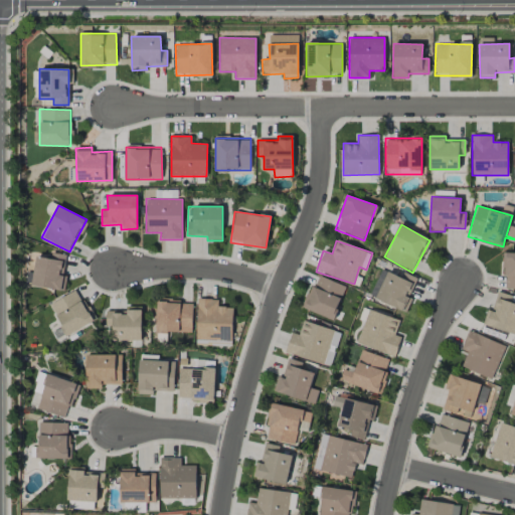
[(503,289),(514,289),(514,252),(504,252),(503,289)]
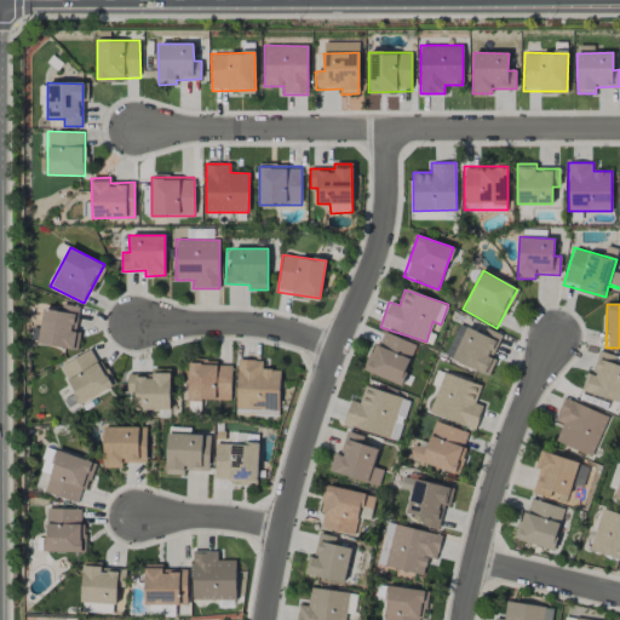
[(76,350),(80,306),(61,305),(61,311),(42,309),(38,345),(76,350)]
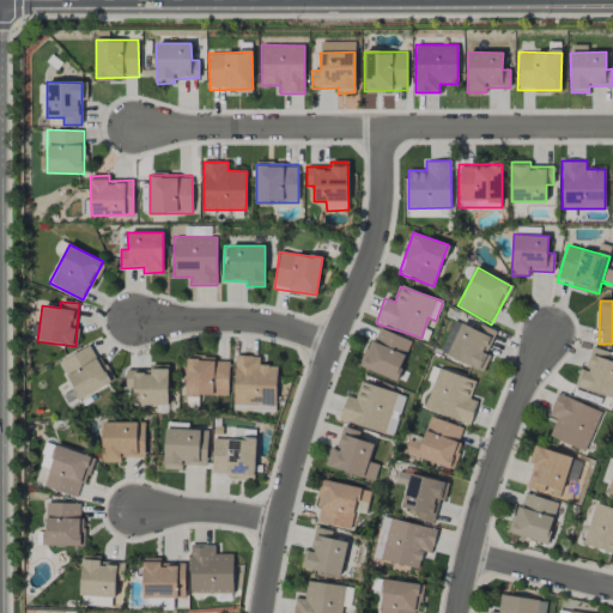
[(480,371),(498,333),(479,323),(477,331),(454,320),(439,352),(480,371)]
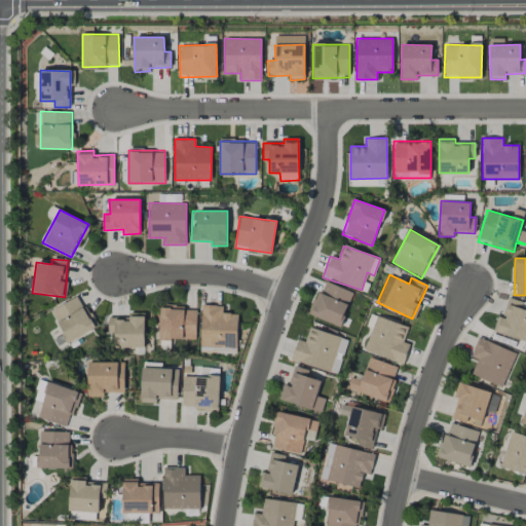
[(353,293),(324,280),(309,314),(339,327),(353,293)]
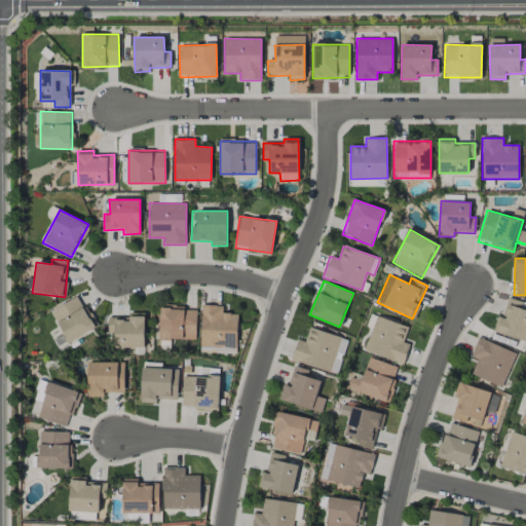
[(97,328),(78,296),(49,311),(68,343),(97,328)]
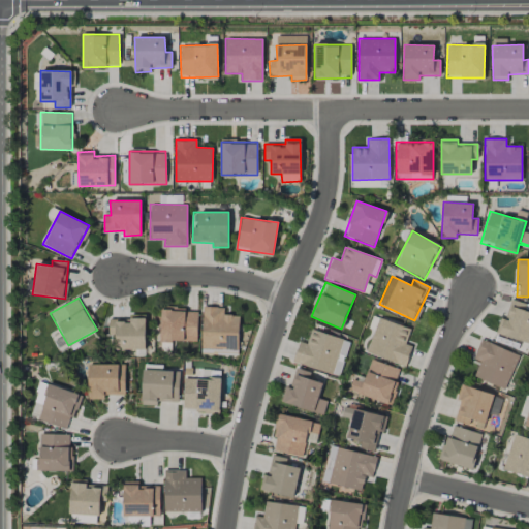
[(528,342),(528,311),(524,311),(526,304),(510,300),(505,319),(500,318),(496,335),(528,342)]
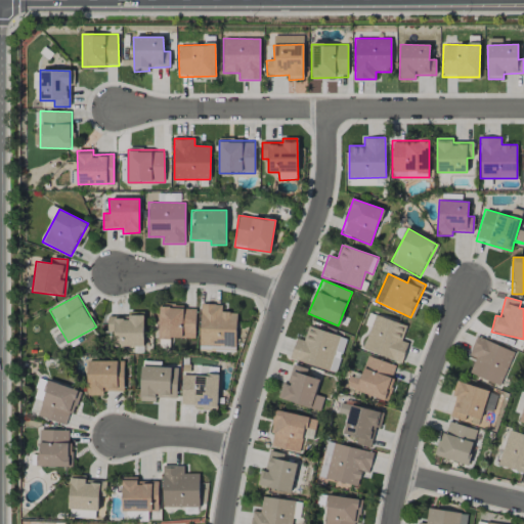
[(236,346),(236,312),(221,312),(222,305),(201,304),(200,346),(236,346)]
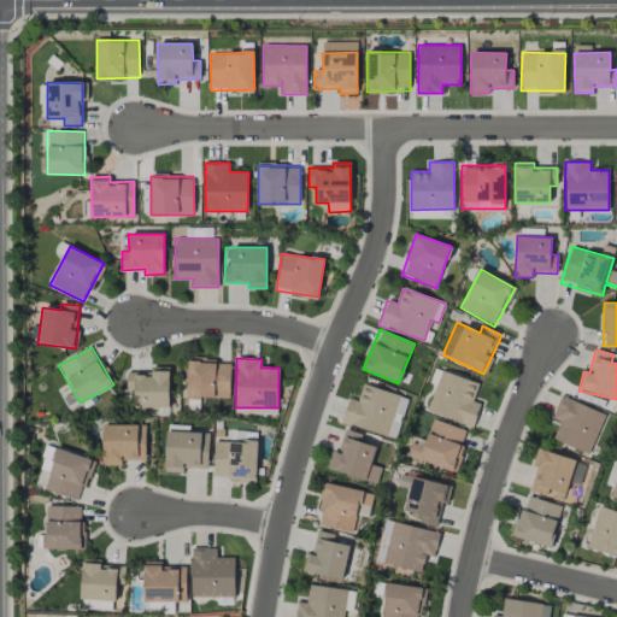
[(188,360),(187,398),(230,399),(231,362),(188,360)]
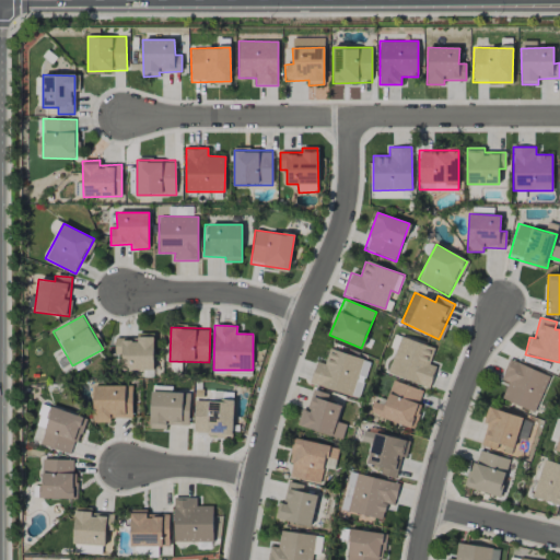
[(116,353),(121,353),(121,370),(154,370),(154,334),(138,334),(138,338),(116,338),(116,353)]
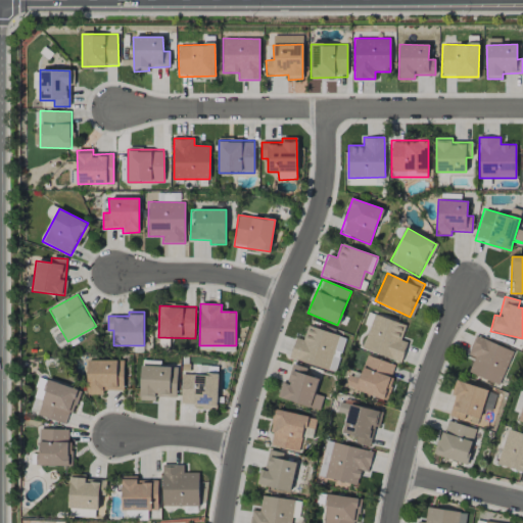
[(406,325),(373,314),(362,349),(400,362),(408,342),(400,340),(406,325)]
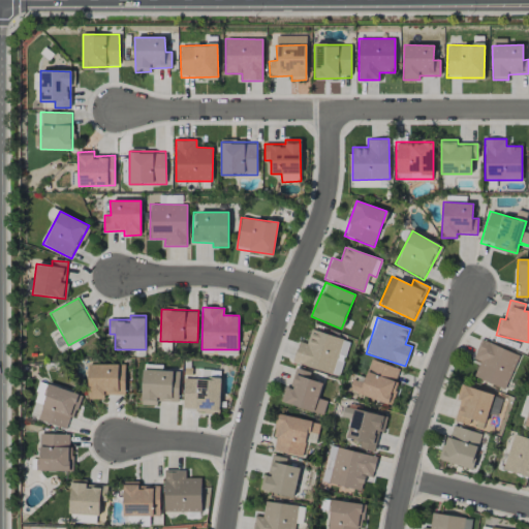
[(349,341),(311,330),(307,344),(299,342),(292,363),(339,376),(349,341)]
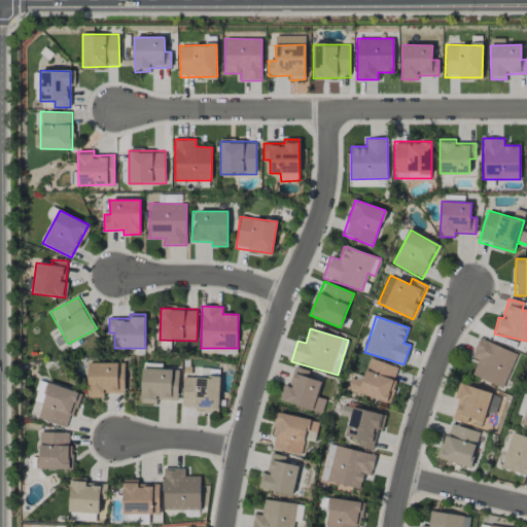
[(517,353),(479,339),(471,357),(479,359),(472,376),(503,388),(517,353)]
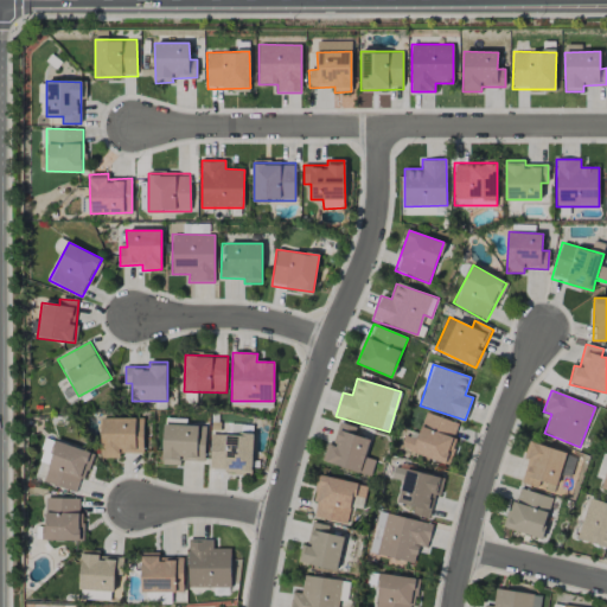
[(419,434),(408,430),(402,449),(446,464),(460,425),(426,413),(419,434)]
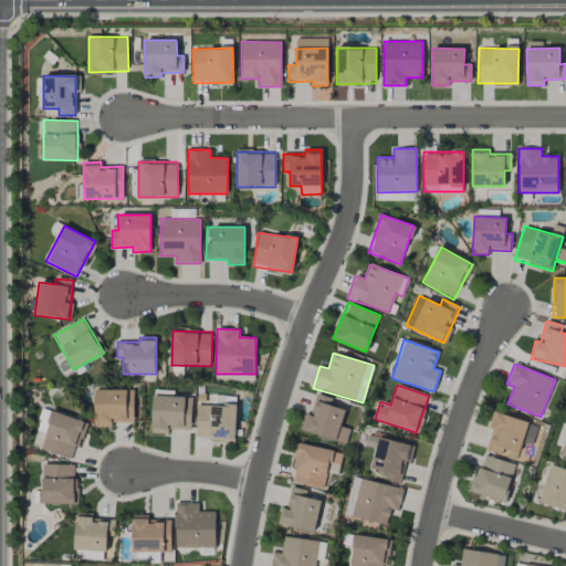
[(134,422),(134,389),(94,390),(94,428),(112,427),(112,422),(134,422)]
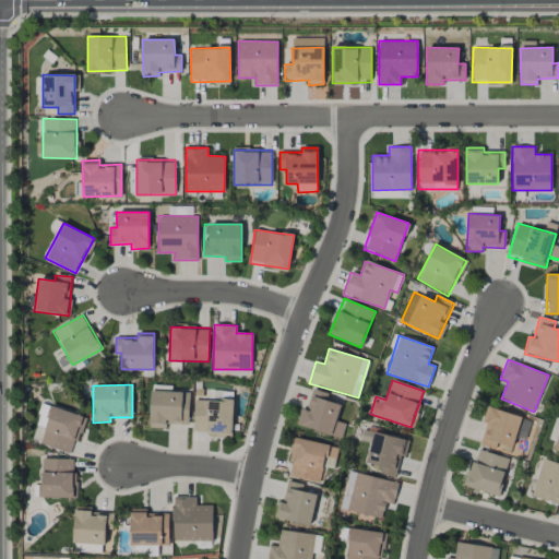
[(342,438),(345,424),(336,420),(342,405),(326,401),(329,394),(310,389),(299,426),(342,438)]
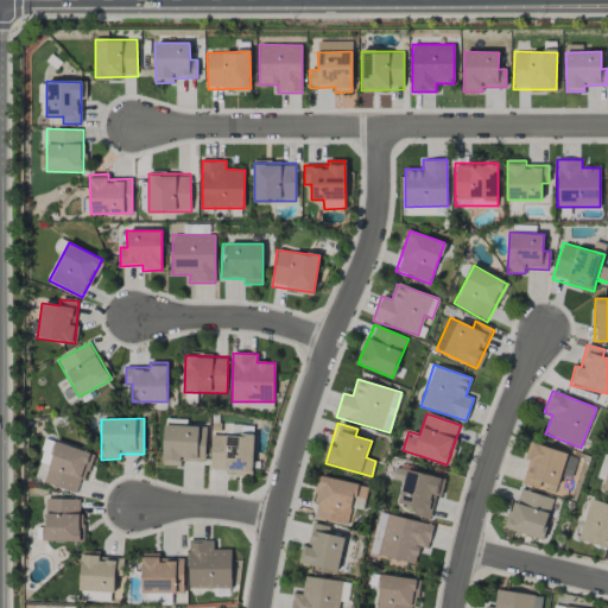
[(181,467),(181,461),(206,461),(207,426),(164,425),(163,466),(181,467)]
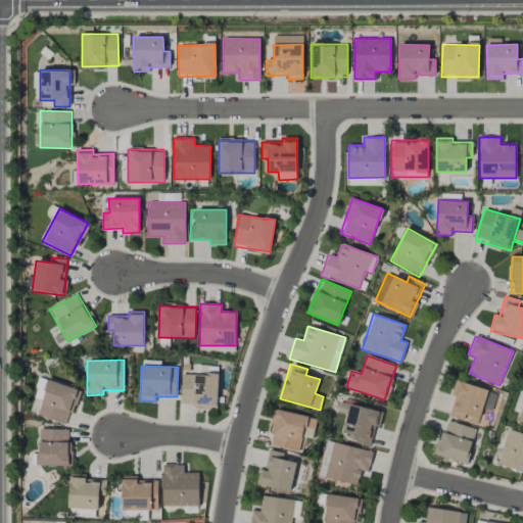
[(182,374),(181,407),(217,408),(219,375),(182,374)]
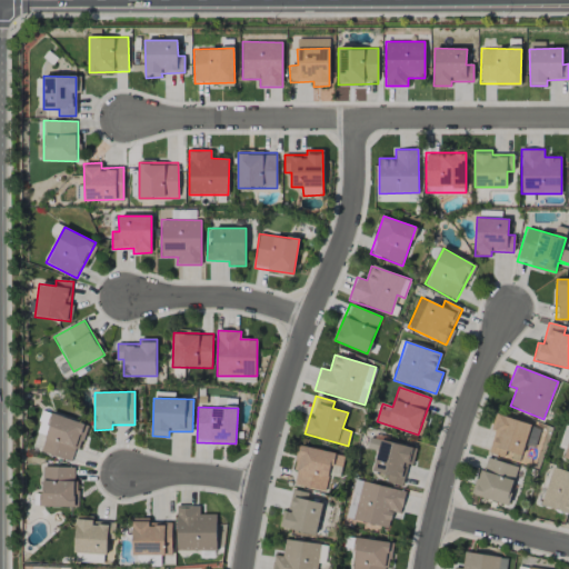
[(87,425),(52,413),(40,451),(75,462),(87,425)]
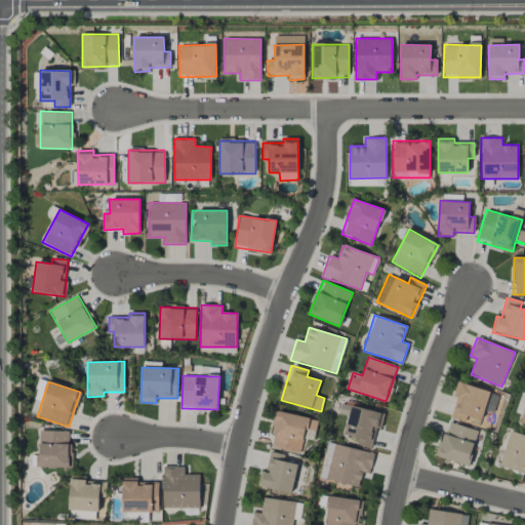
[(490,392),(457,381),(452,397),(456,399),(450,417),(479,426),(490,392)]
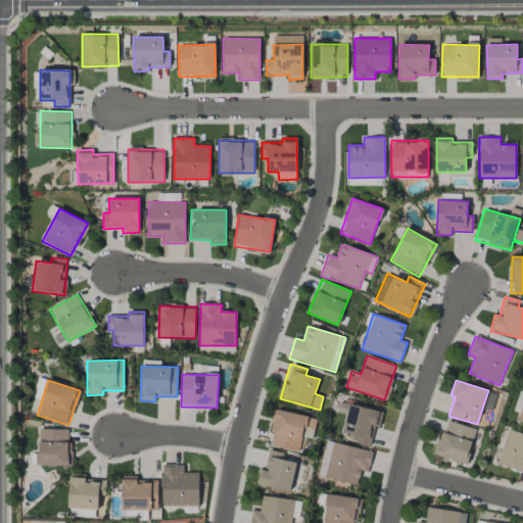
[(370,446),(374,427),(379,427),(382,411),(339,402),(337,413),(346,414),(342,433),(357,435),(355,443),(370,446)]
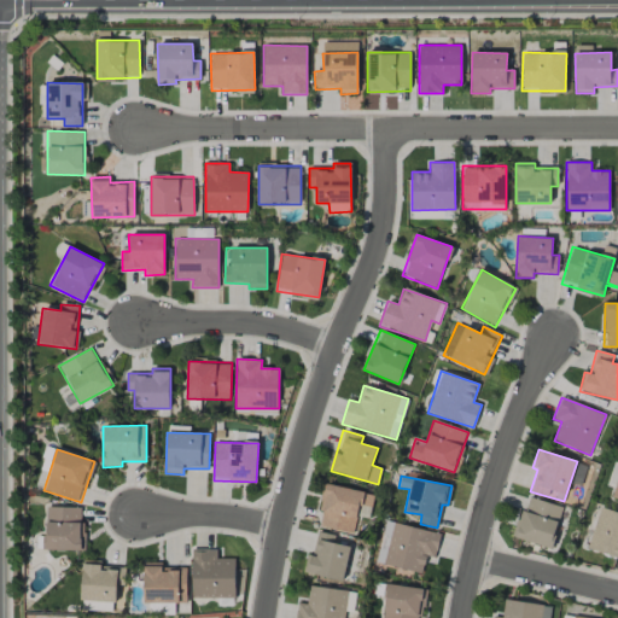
[(360,508),(369,511),(374,495),(327,483),(316,525),(353,534),(360,508)]
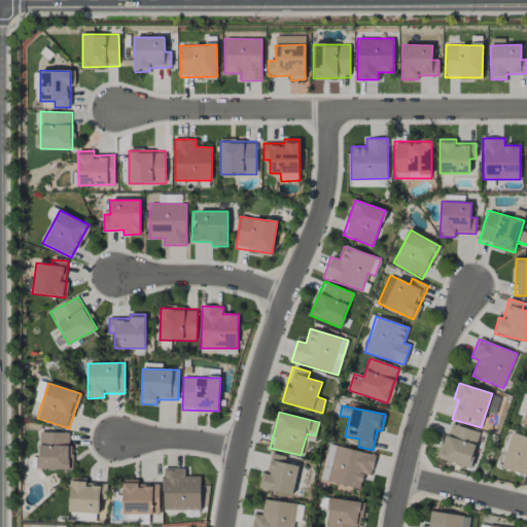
[(438,459),(470,467),(480,432),(448,423),(438,459)]
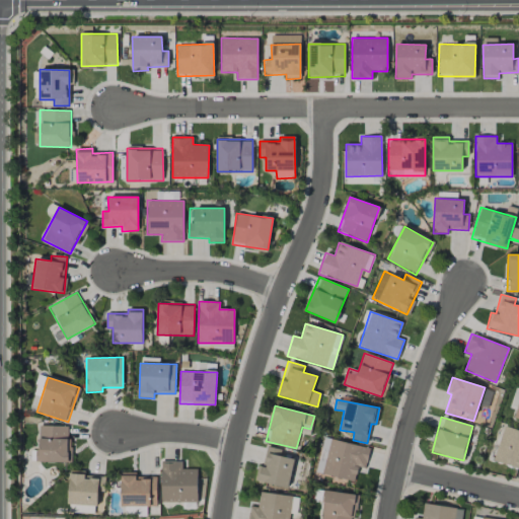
[(70,426),(39,426),(38,462),(69,462),(70,426)]
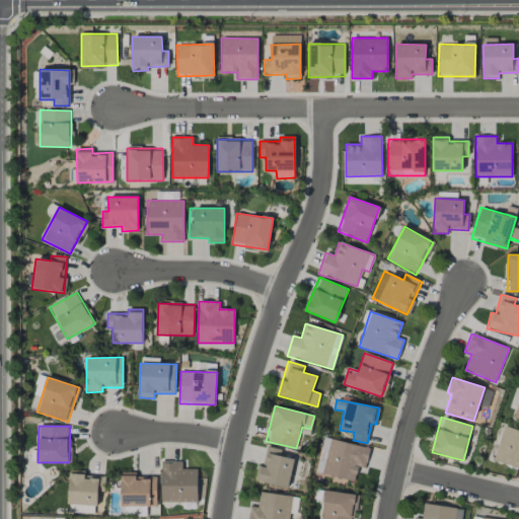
[(518,431),(505,426),(493,460),(518,469),(518,431)]
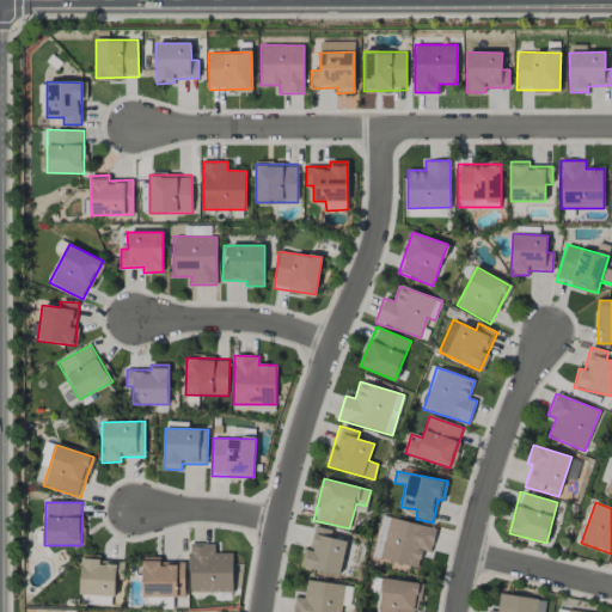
[(373,557),(418,567),(422,550),(432,552),(436,528),(381,516),(373,557)]
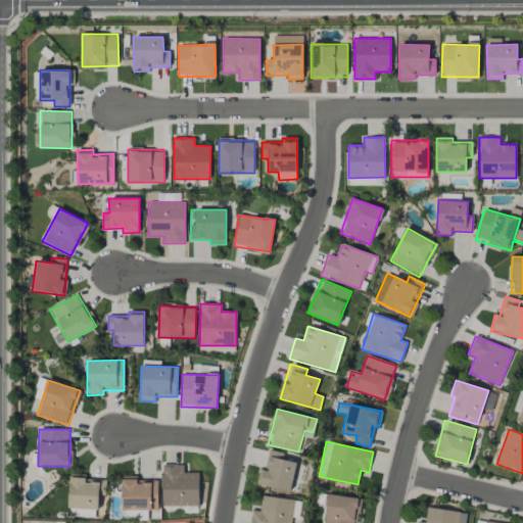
[(256,485),(290,492),(297,463),(283,460),(284,454),(269,449),(265,471),(260,470),(256,485)]
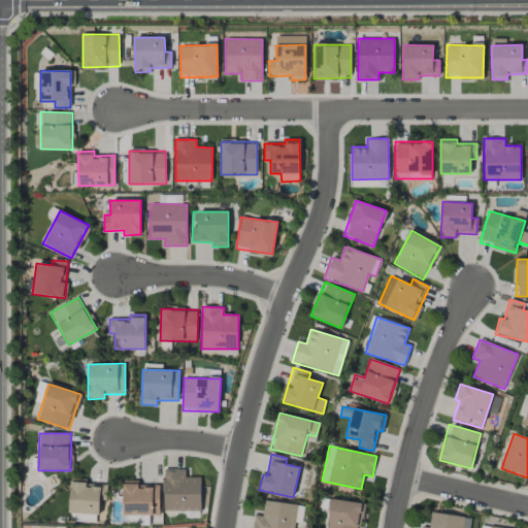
[(201,510),(200,477),(186,477),(185,469),(163,469),(164,512),(201,510)]
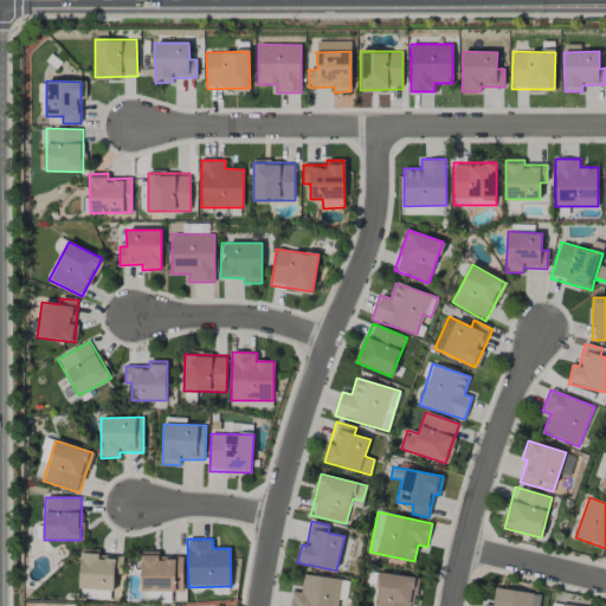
[(123,556),(98,555),(100,549),(81,549),(79,588),(114,590),(115,574),(122,574),(123,556)]
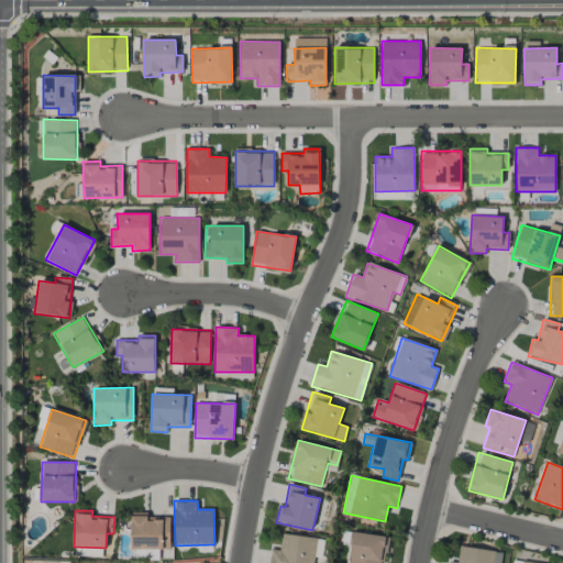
[(131,549),(169,550),(170,518),(147,517),(147,512),(131,512),(131,549)]
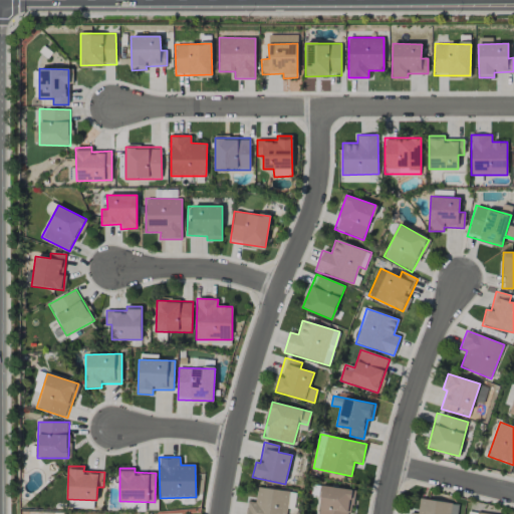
[(317,513),(349,513),(353,490),(322,486),(317,513)]
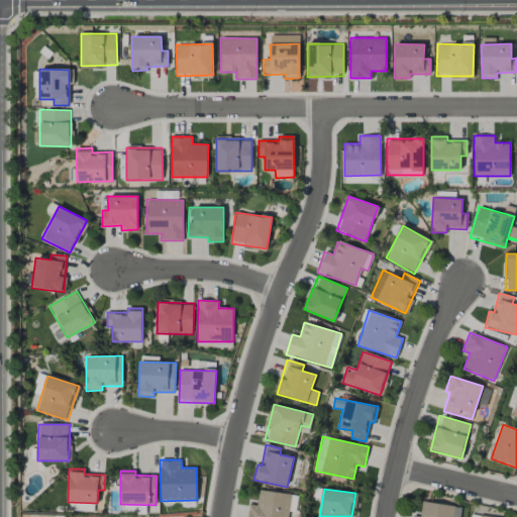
[(287,516),(290,494),(259,491),(256,505),(248,505),(246,516),(287,516)]
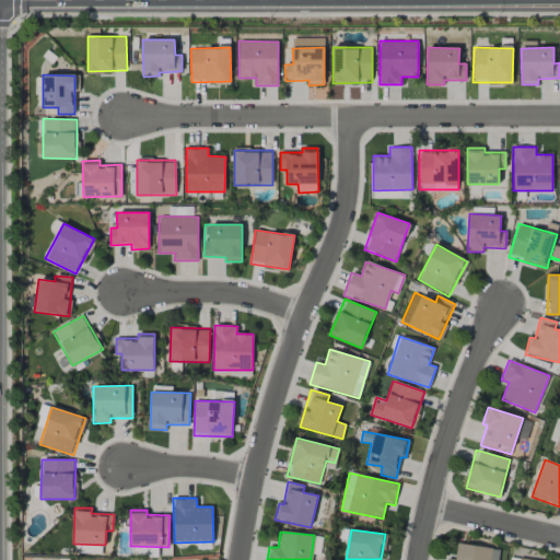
[(446,559),(445,559),(498,559),(500,548),(456,544),(455,559),(446,559)]
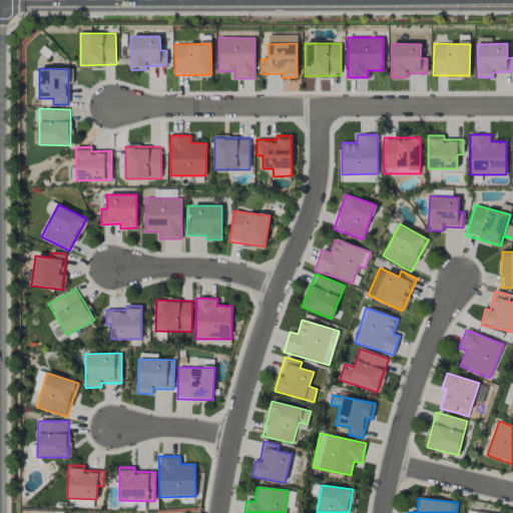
[(93,507),(94,500),(73,499),(73,506),(93,507)]
